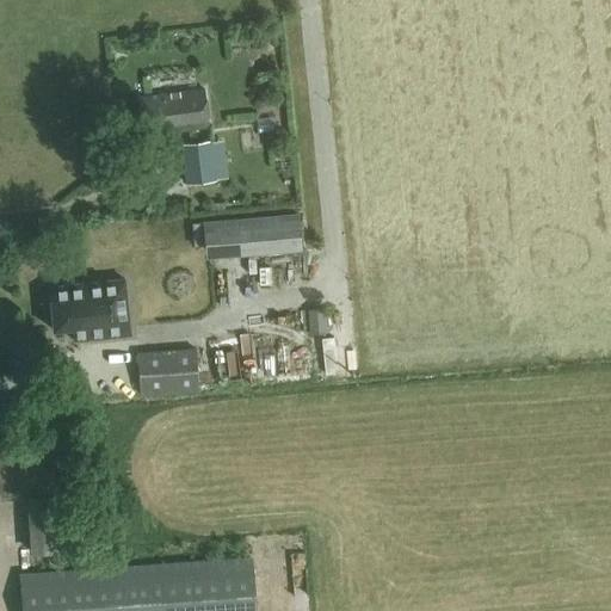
[(143,134),(208,127),(203,88),(140,97),(143,134)]
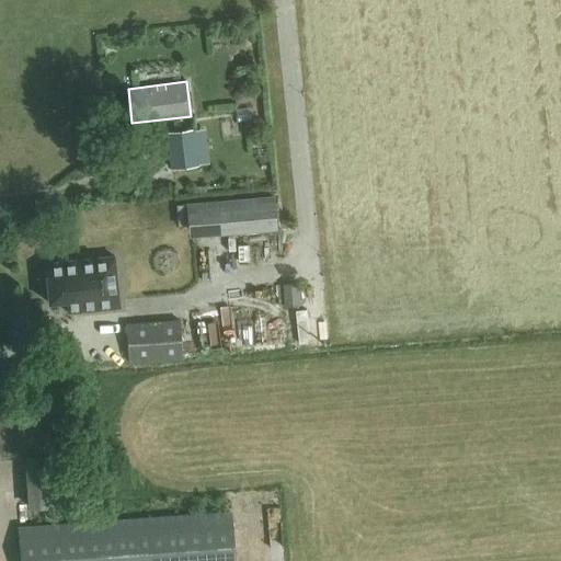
[(195,130),(168,134),(171,169),(199,165),(195,130)]
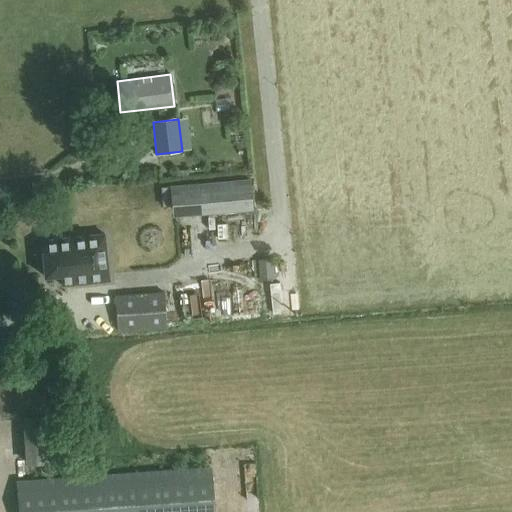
[(161,187),(163,206),(172,205),(173,217),(253,210),(250,179),(161,187)]
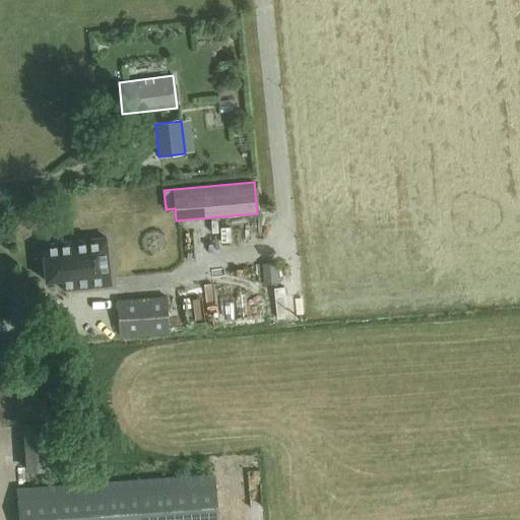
[(45,280),(61,279),(62,289),(110,284),(106,237),(41,244),(45,280)]
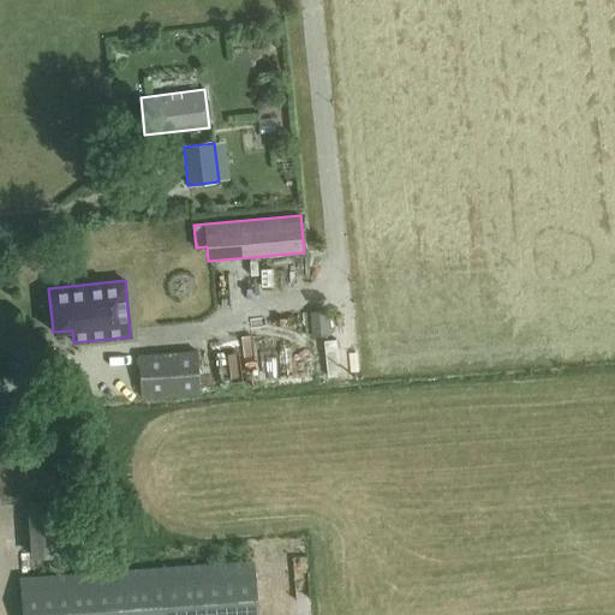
[(340,300),(327,302),(328,323),(341,322),(340,300)]
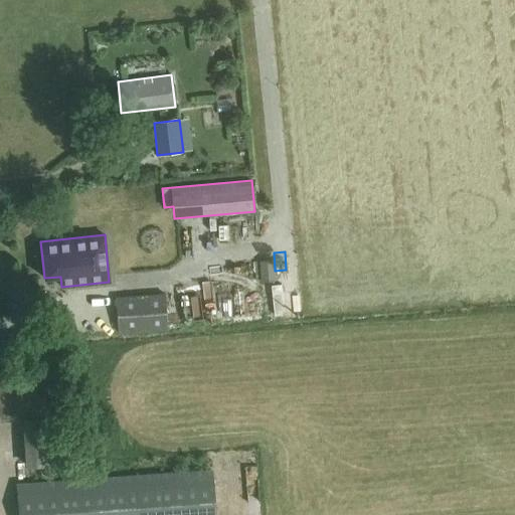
[(258,265),(241,271),(246,284),(262,278),(258,265)]
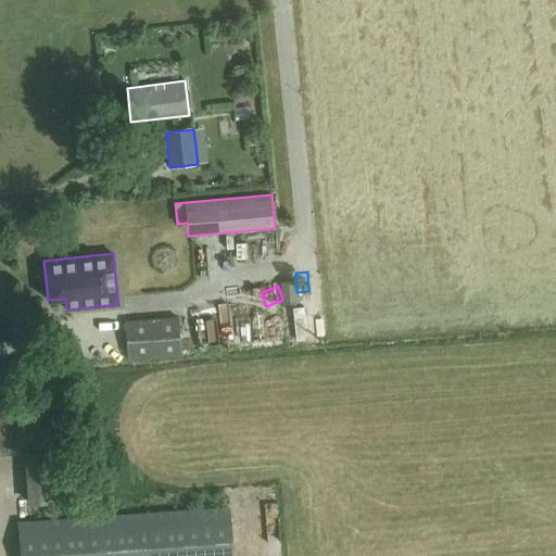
[(179,305),(180,319),(227,315),(226,300),(179,305)]
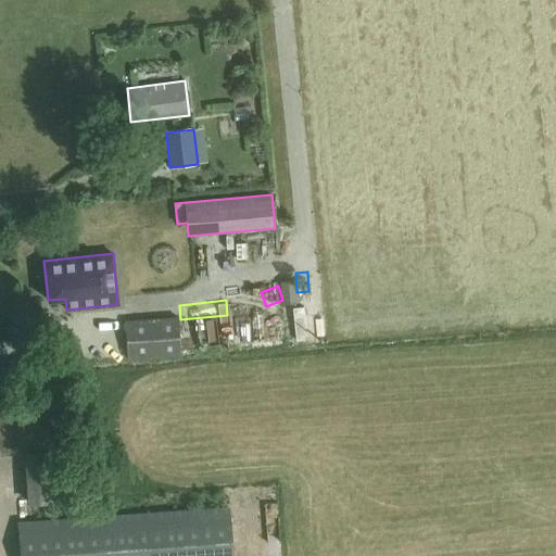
[(127,361),(180,356),(177,316),(125,320),(127,361)]
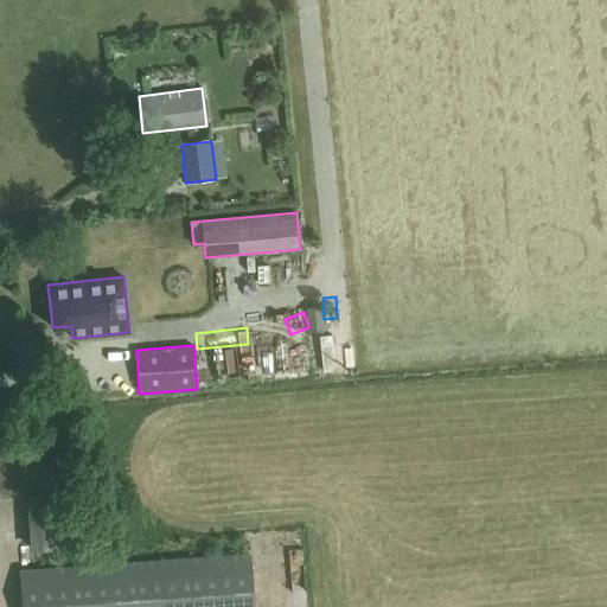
[(253,606),(249,553),(21,569),(24,606),(253,606)]
